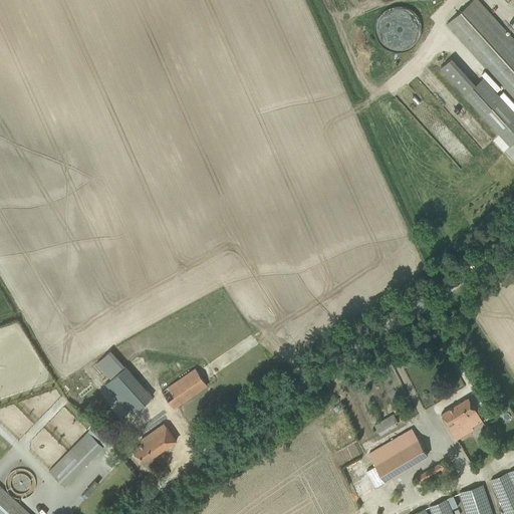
[(472,0),(446,24),(513,98),(513,39),(478,0),(472,0)]
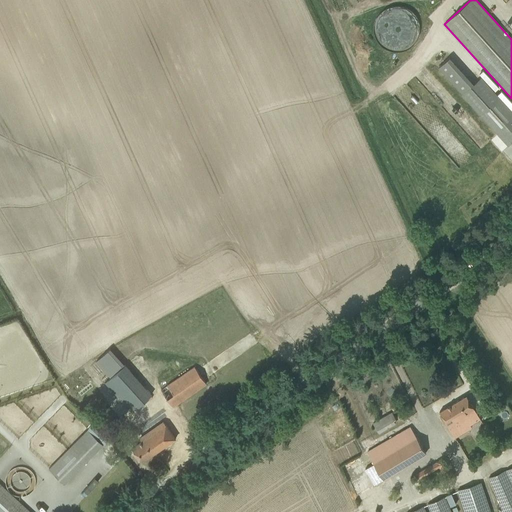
[(419,42),(414,6),(383,10),(386,27),(389,47),(419,42)]
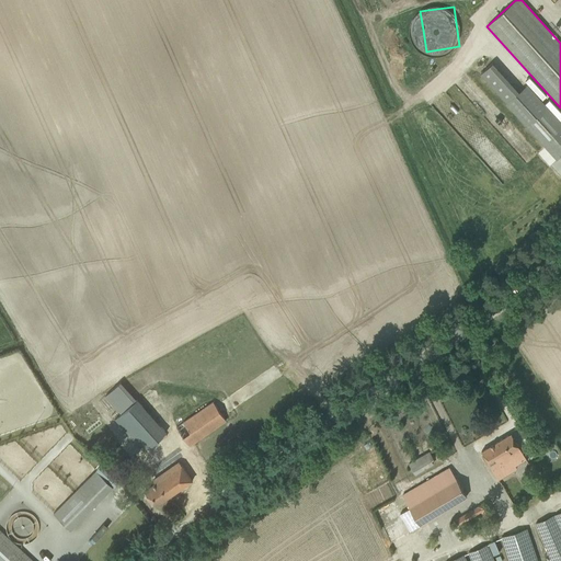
[(480,73),(506,103),(518,92),(492,64),(480,73)]
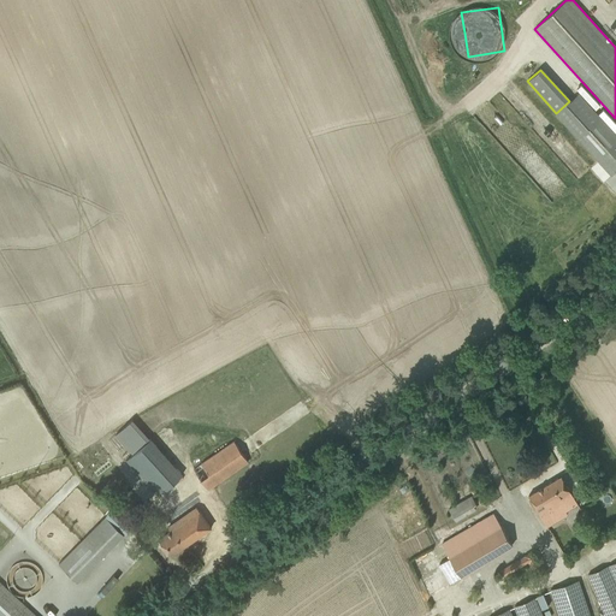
[(569,101),(556,113),(612,175),(615,171),(615,134),(614,135),(578,94),(569,101)]
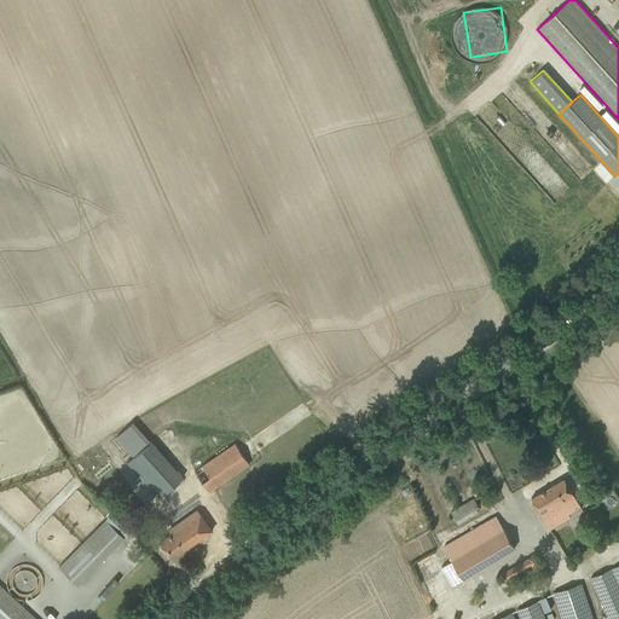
[(127,463),(160,498),(184,476),(152,441),(127,463)]
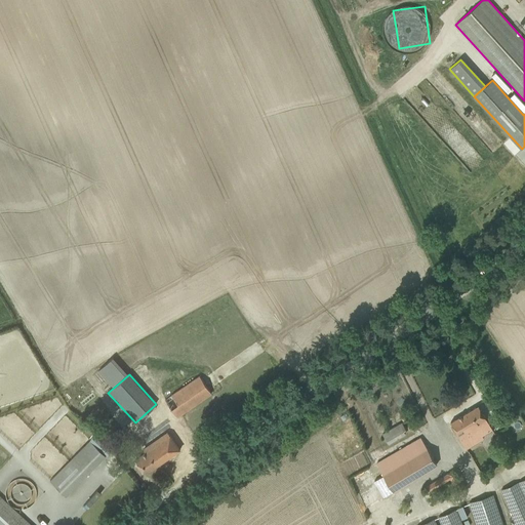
[(165,400),(171,409),(177,417),(211,394),(200,376),(165,400)]
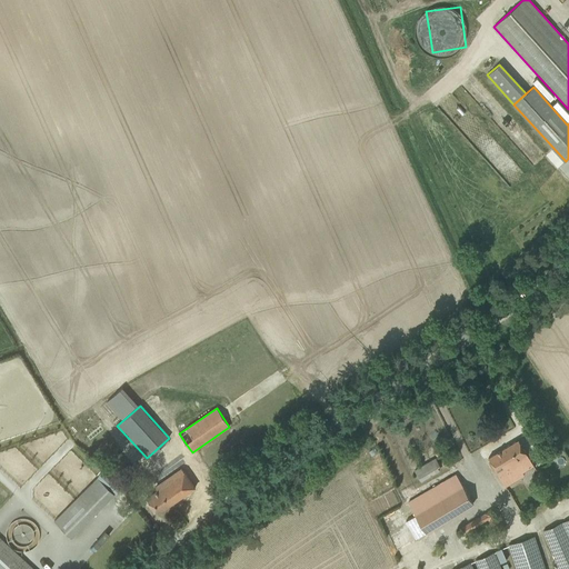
[(492,468),(493,467),(502,481),(532,462),(518,440),(488,458),(490,461),(488,462),(489,465),(490,466),(492,468)]
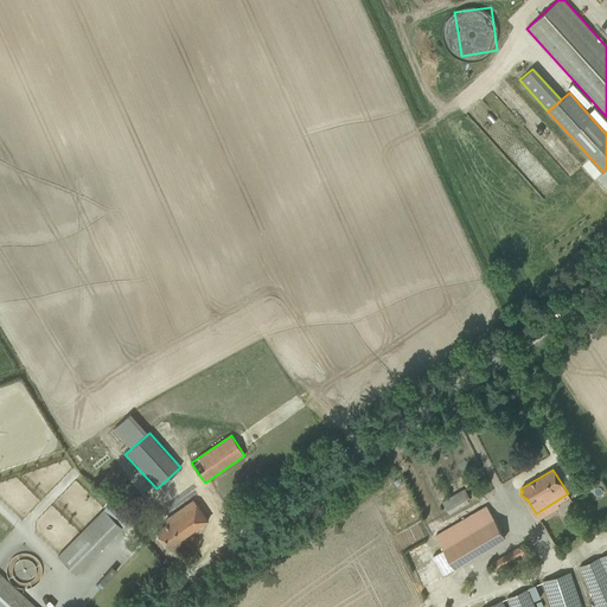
[(442,502),(448,513),(466,504),(459,492),(442,502)]
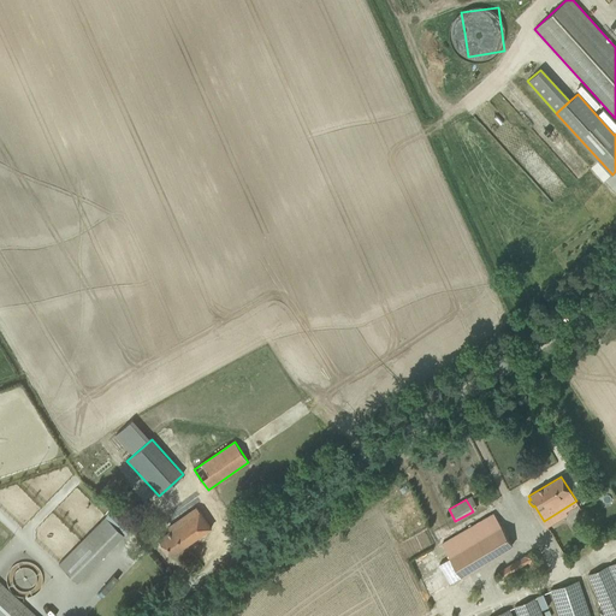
[(159,539),(164,546),(170,556),(211,528),(197,508),(169,527),(171,531),(159,539)]
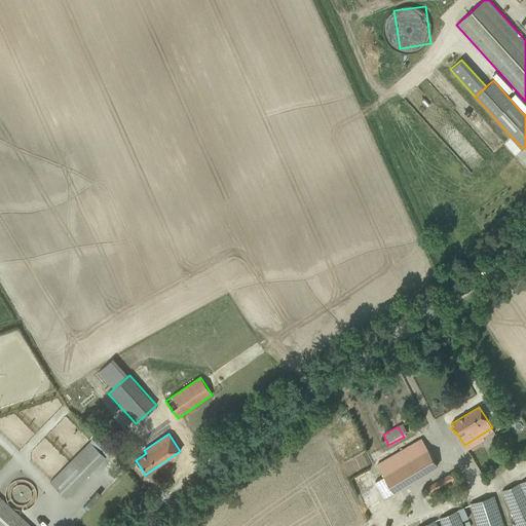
[(384,477),(375,482),(380,490),(384,497),(437,466),(421,439),(377,464),(384,477)]
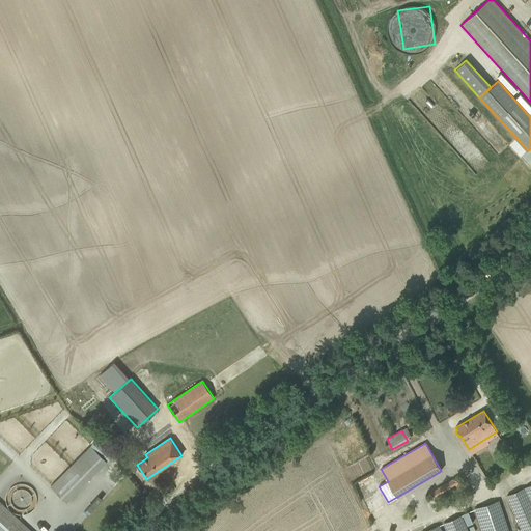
[(51,486),(66,502),(107,460),(91,445),(51,486)]
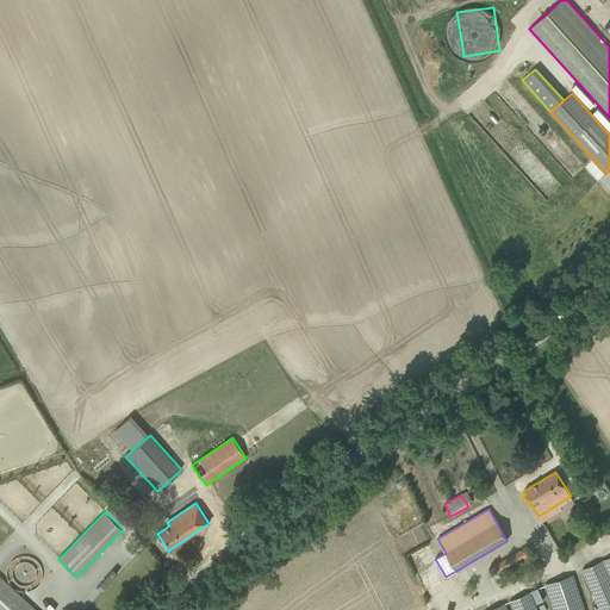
[(138,528),(143,535),(153,529),(148,522),(138,528)]
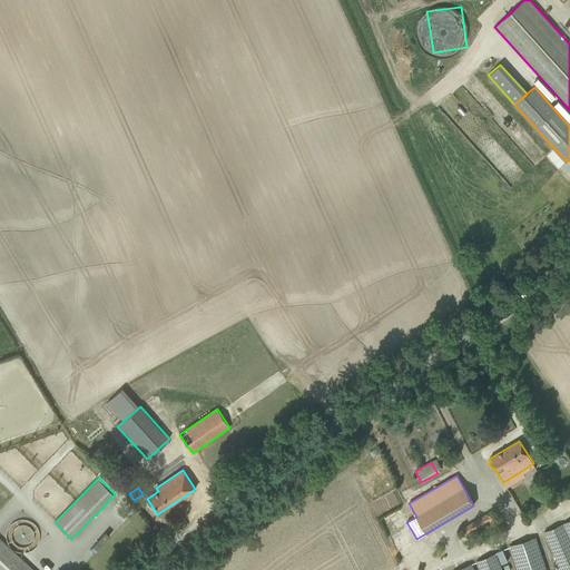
[(569,488),(559,495),(564,503),(569,499),(569,488)]
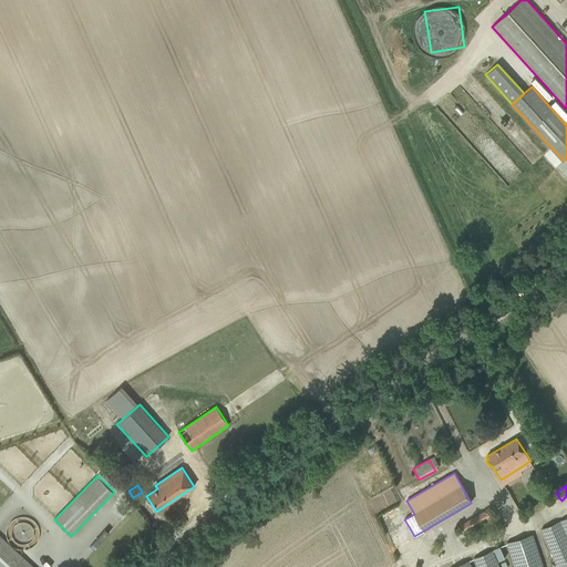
[(460,525),(464,531),(486,517),(492,526),(500,522),(491,506),(460,525)]
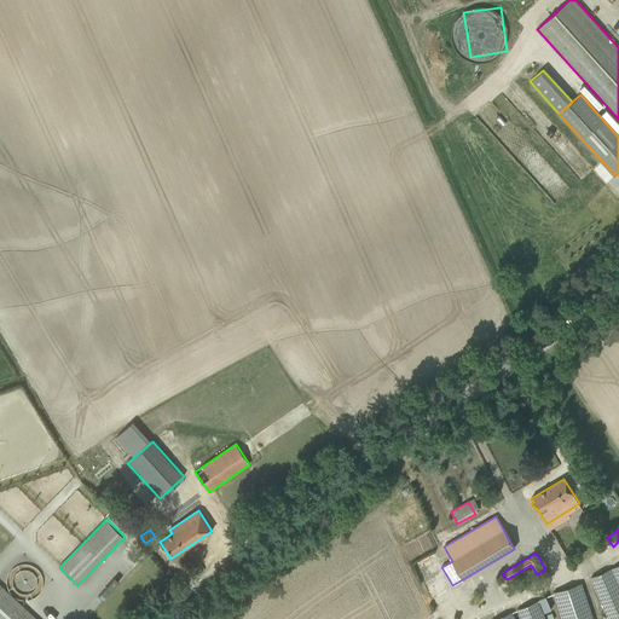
[(618,618),(618,589),(611,568),(591,577),(609,618),(618,618)]
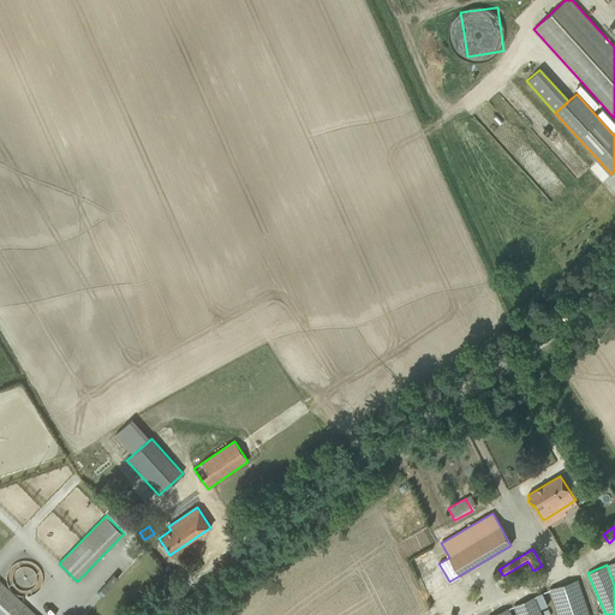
[(549,589),(557,614),(590,614),(578,579),(549,589)]
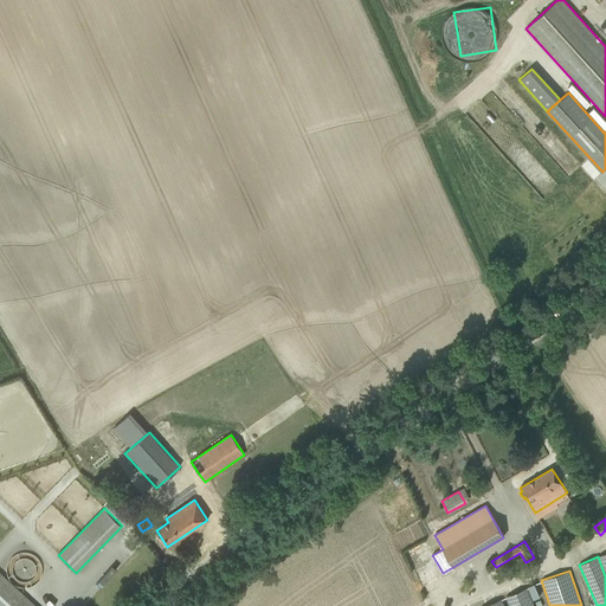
[(0,605),(34,605),(0,573),(0,605)]
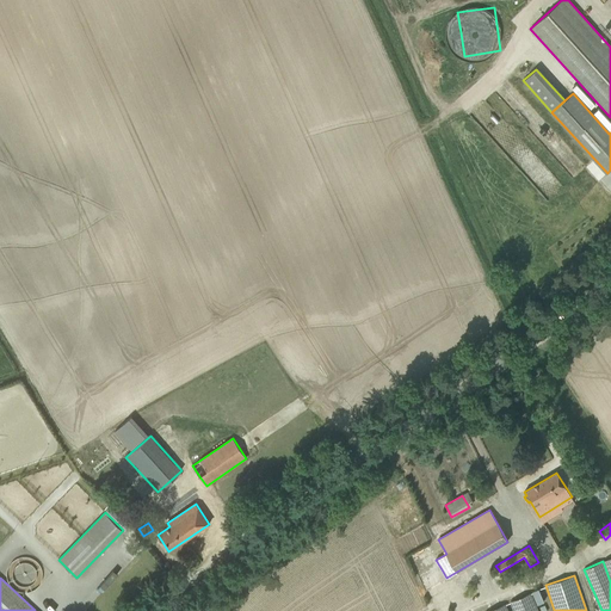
[(538,588),(531,591),(537,604),(543,602),(538,588)]
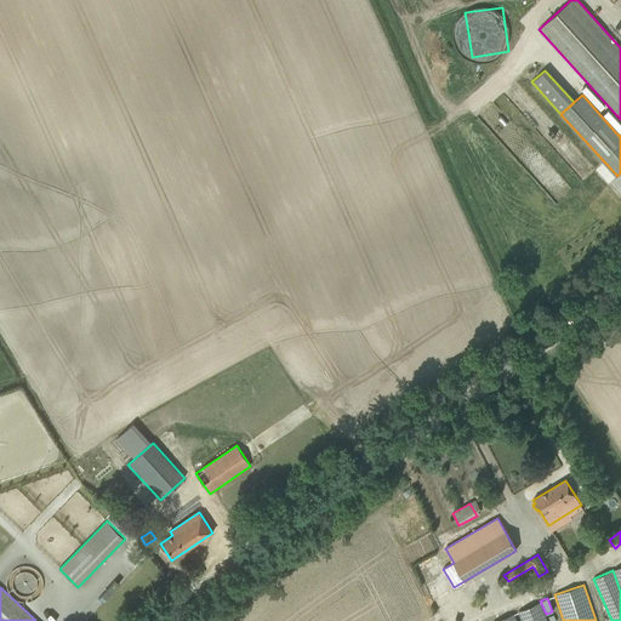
[(518,611),(522,620),(546,620),(539,603),(518,611)]
